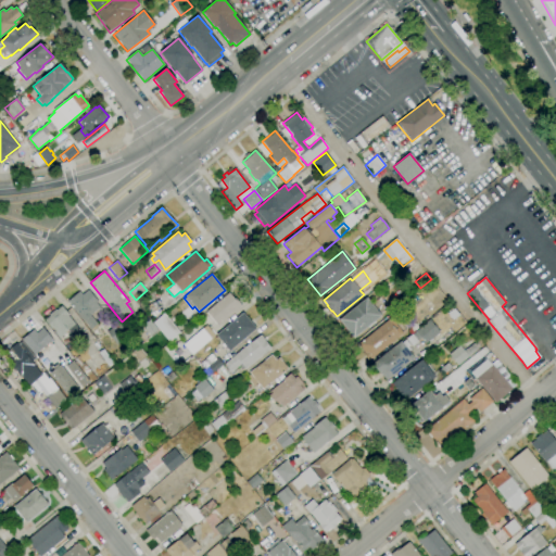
[(90,329),(66,302),(79,291),(81,295),(88,290),(98,302),(96,303),(99,307),(90,316),(97,324),(90,329)]
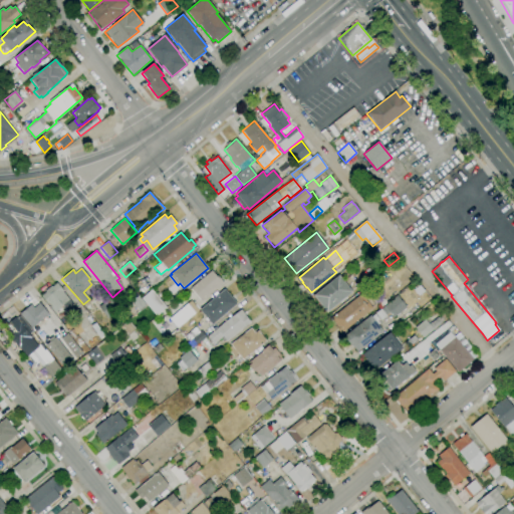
[(202,301),(191,288),(212,270),(217,276),(223,282),(202,301)]
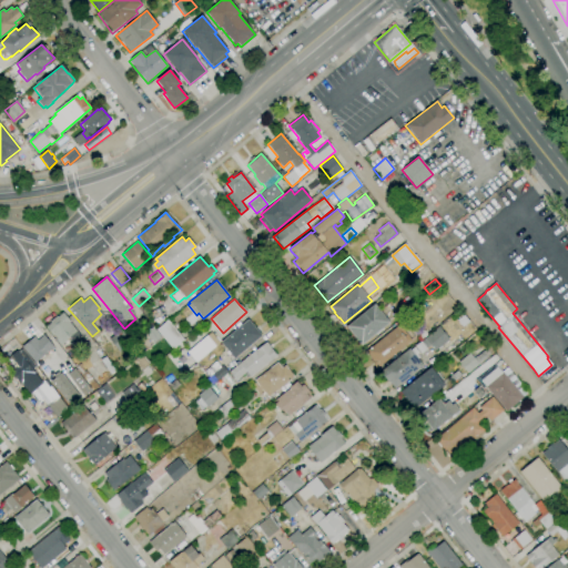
[(362,345),(346,326),(374,304),(379,311),(388,304),(396,314),(388,321),(389,322),(382,328),(383,330),(376,335),(375,334),(362,345)]
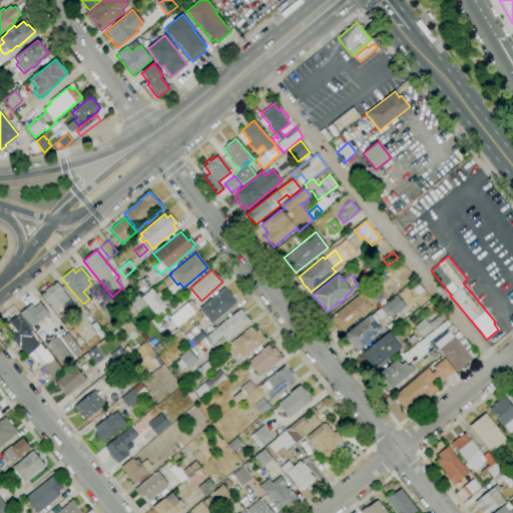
[(55,313),(50,307),(51,306),(48,303),(47,304),(41,296),(45,292),(45,291),(51,286),(51,287),(56,282),(63,291),(63,292),(74,306),(66,312),(61,306),(60,307),(61,308),(55,313)]
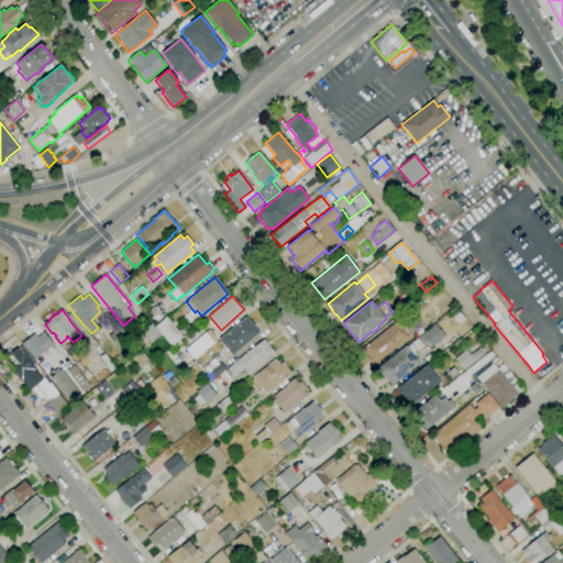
[(232,355),(219,340),(246,316),(260,332),(232,355)]
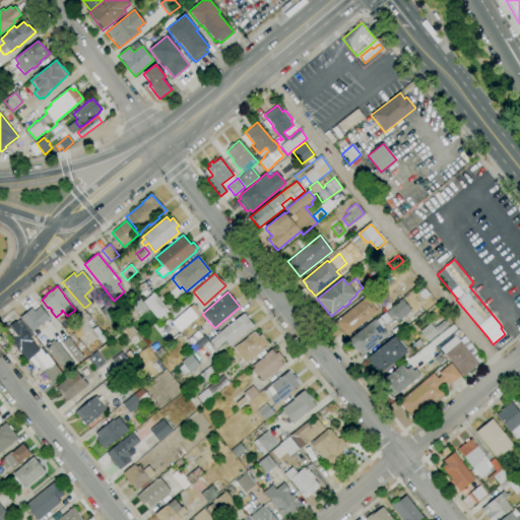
[(158,319),(144,302),(153,294),(164,306),(165,305),(170,310),(158,319)]
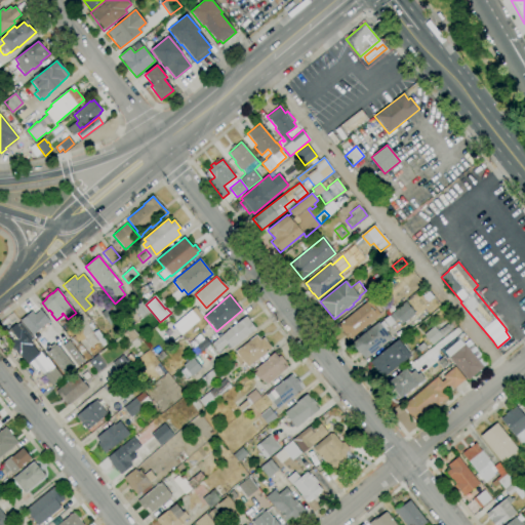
[(348,340),(342,334),(345,332),(337,324),(368,299),(380,315),(350,339),(349,338),(348,340)]
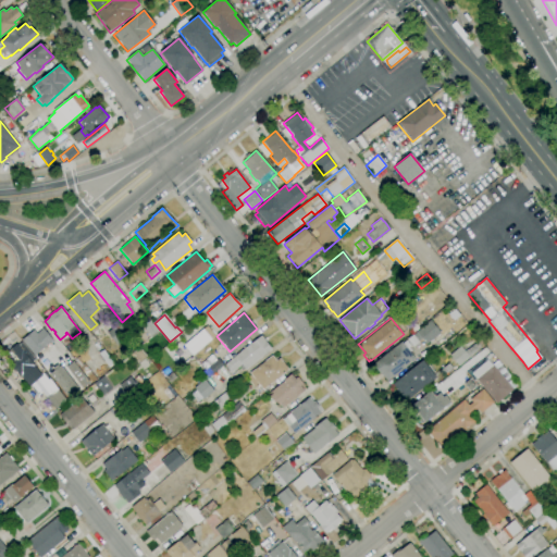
[(150,337),(143,326),(150,320),(159,331),(150,337)]
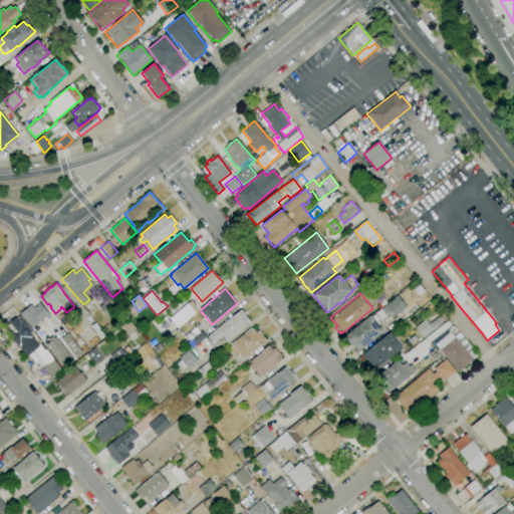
[(394,318),(390,313),(387,315),(381,309),(398,296),(407,307),(394,318)]
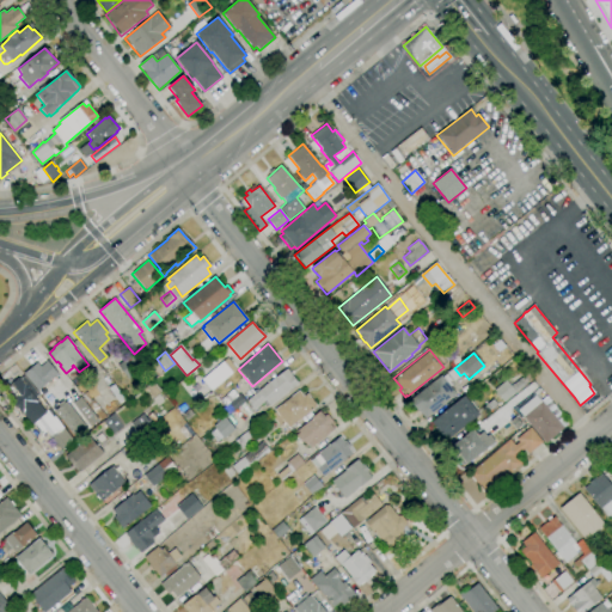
[(129,379),(117,366),(130,355),(141,369),(129,379)]
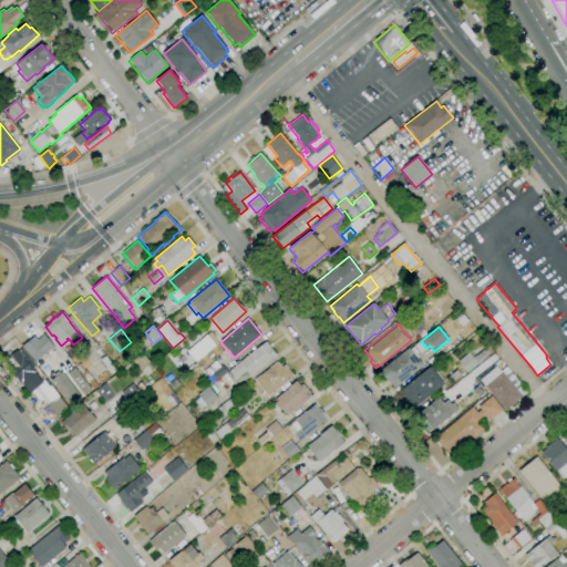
[(196,362),(187,351),(210,331),(219,342),(196,362)]
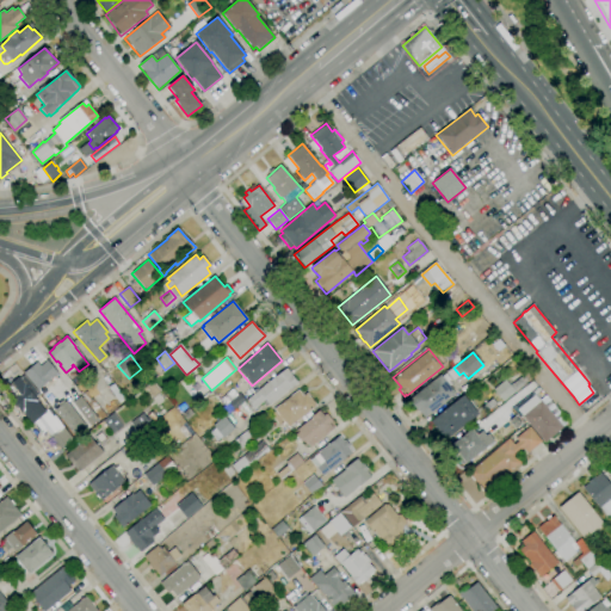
[(37,390),(23,372),(37,363),(39,365),(48,359),(59,374),(37,390)]
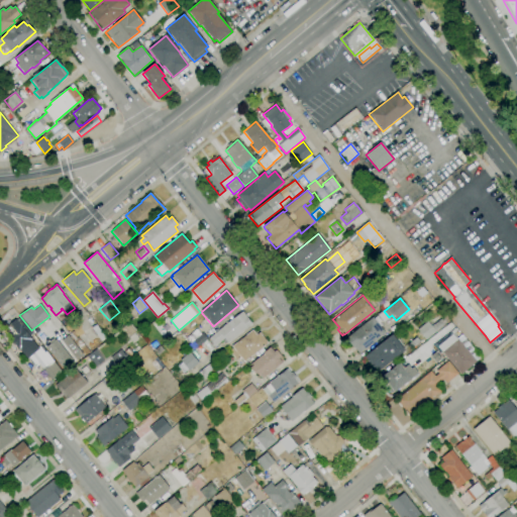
[(126,317),(121,312),(125,308),(130,313),(126,317)]
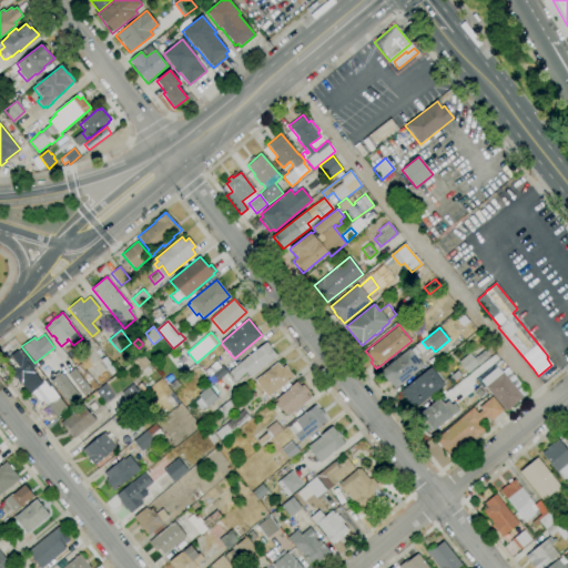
[(235,381),(229,372),(266,342),(277,356),(251,377),(250,376),(249,377),(245,373),(235,381)]
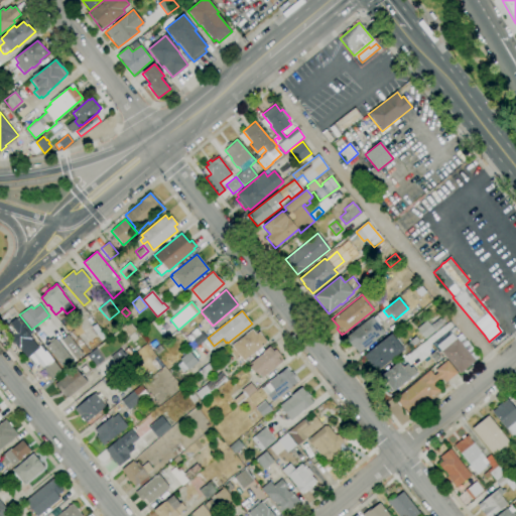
[(383,321),(377,315),(382,310),(388,316),(383,321)]
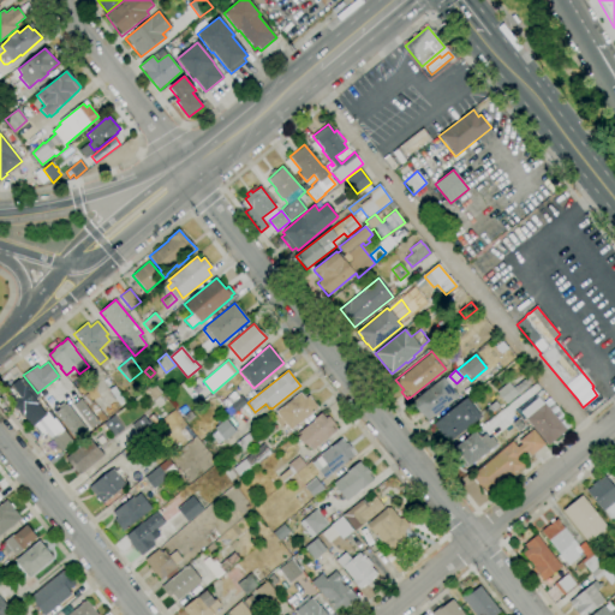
[(427,421),(422,413),(421,415),(416,408),(411,402),(443,377),(458,396),(427,421)]
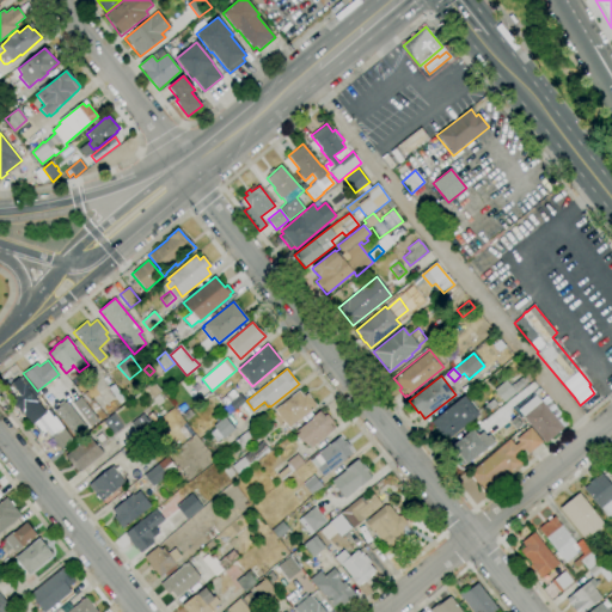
[(32,424),(14,403),(16,402),(5,389),(18,378),(29,392),(30,391),(47,412),(32,424)]
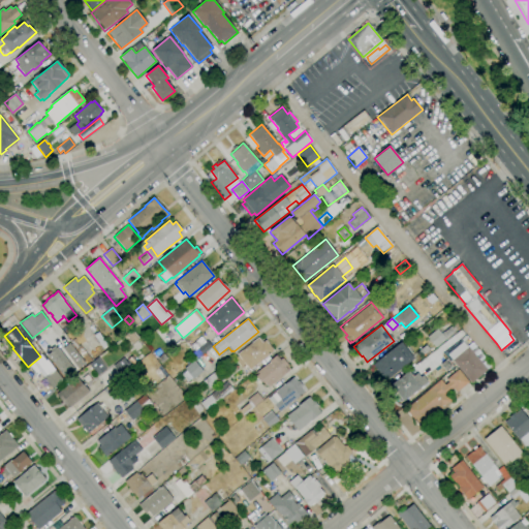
[(435,348),(427,337),(437,329),(441,334),(450,327),(455,332),(435,348)]
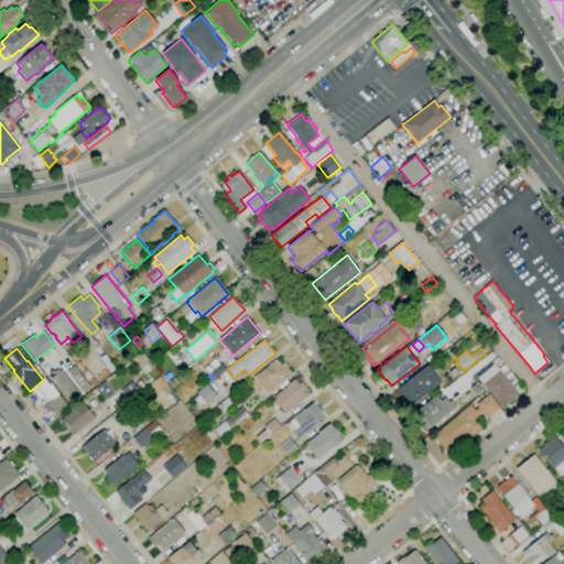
[(110,372),(100,358),(105,355),(115,369),(110,372)]
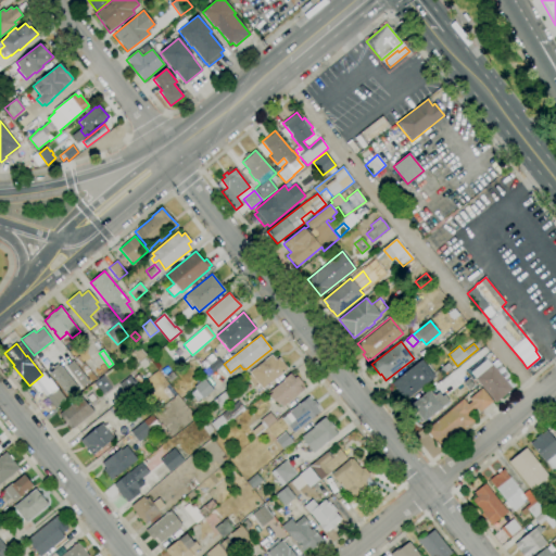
[(263,389),(257,383),(253,387),(245,378),(250,374),(249,373),(272,355),(276,361),(279,357),(288,369),(263,389)]
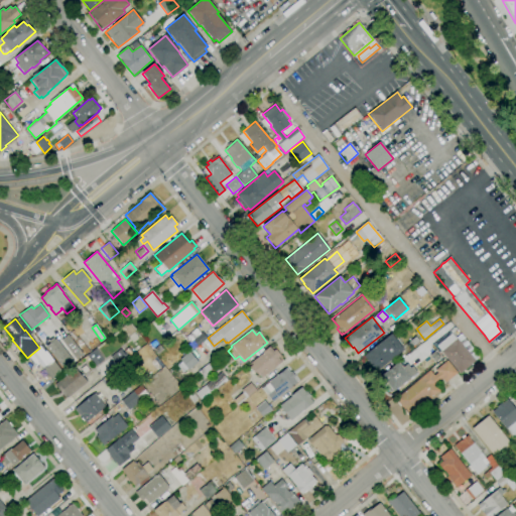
[(194,350),(188,345),(203,332),(208,337),(194,350)]
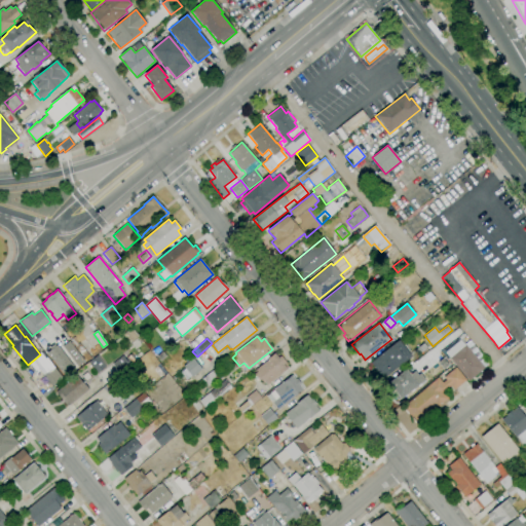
[(383,379),(371,363),(399,340),(412,357),(383,379)]
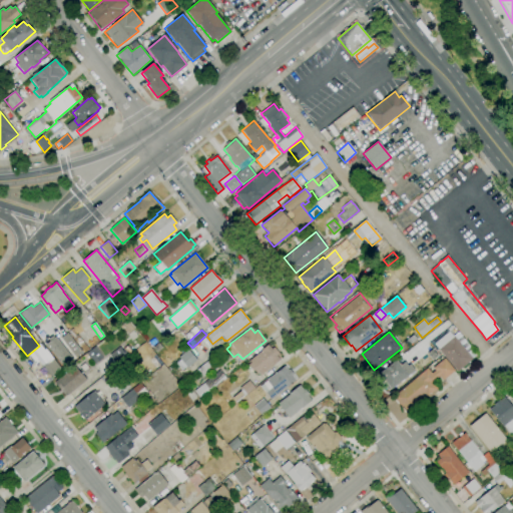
[(457,372),(434,344),(449,332),(453,337),(454,336),(473,359),(457,372)]
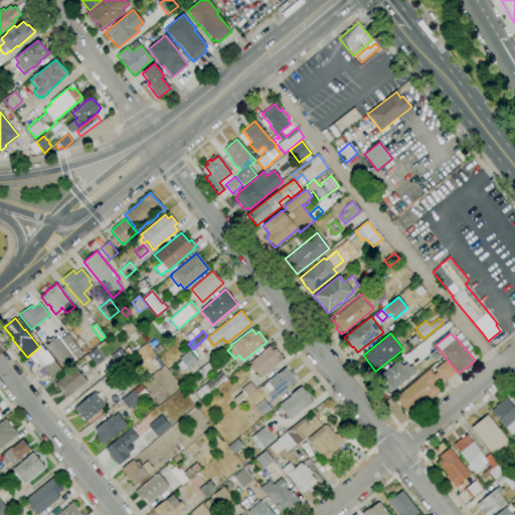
[(409,348),(405,343),(414,336),(418,341),(409,348)]
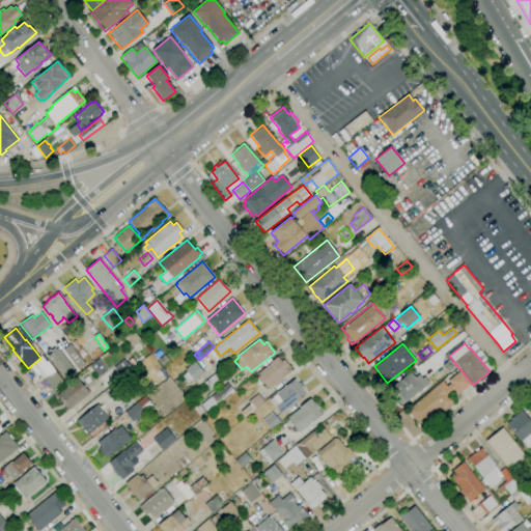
[(158,358),(155,355),(160,350),(163,354),(158,358)]
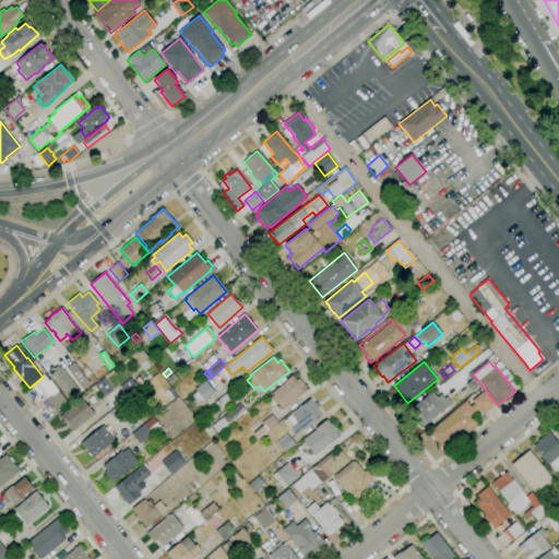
[(171,384),(166,379),(174,373),(178,379),(171,384)]
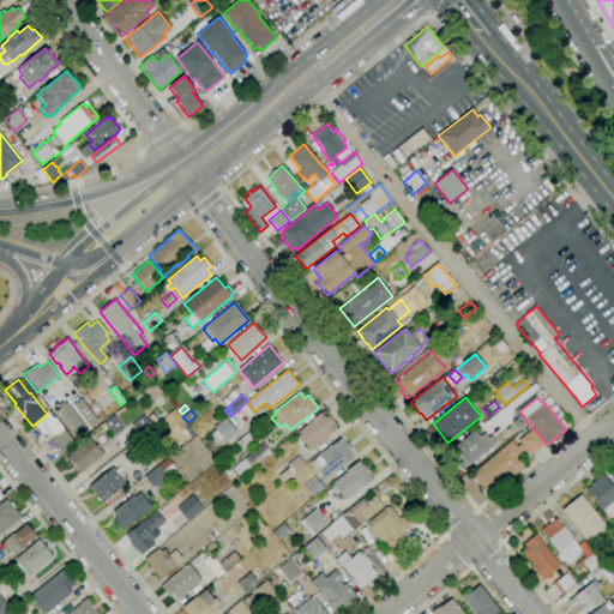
[(312,450),(309,446),(308,447),(305,444),(304,445),(296,437),(300,434),(299,432),(313,420),(312,419),(320,411),(325,417),(327,415),(335,423),(331,426),(335,431),(312,450)]
